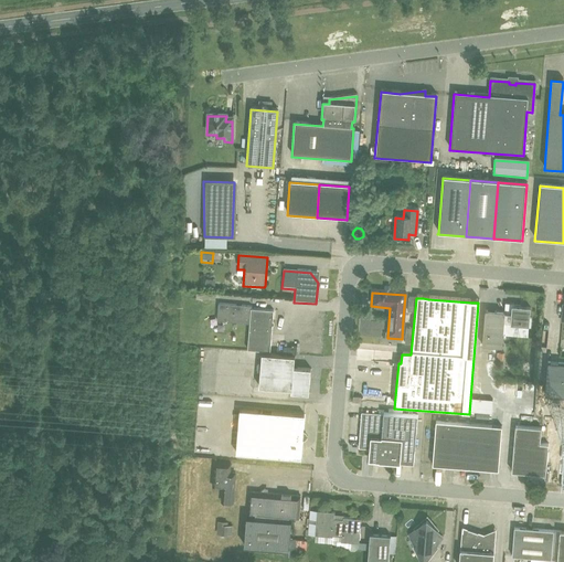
[(249,326),(251,311),(251,309),(217,306),(216,324),(249,326)]
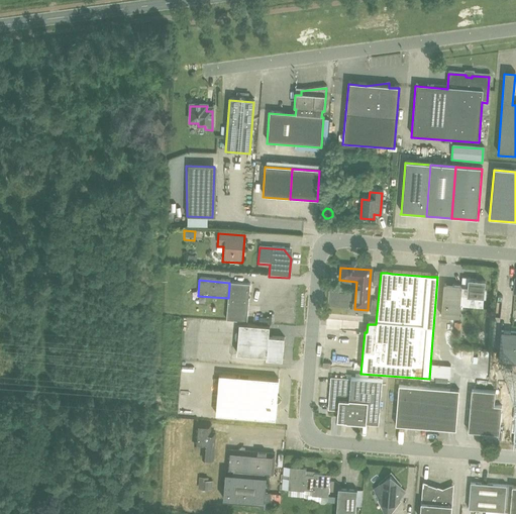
[(469,282),(469,280),(461,280),(460,287),(461,288),(459,304),(469,305),(469,298),(477,299),(476,301),(485,302),(486,293),(484,293),(485,284),(469,282)]
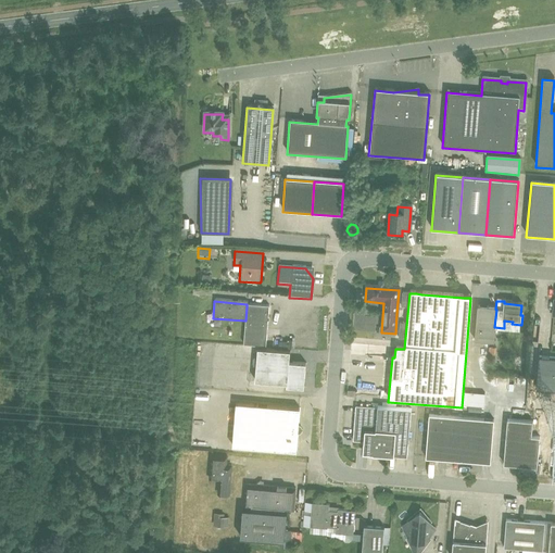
[(247,306),(246,321),(243,347),(265,349),(268,308),(247,306)]
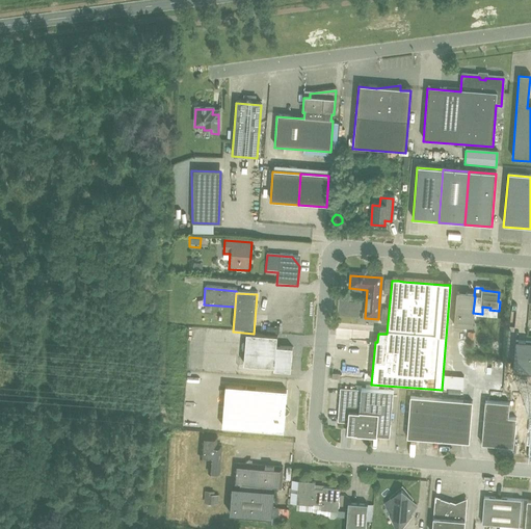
[(472,328),(473,313),(475,296),(474,295),(456,294),(453,327),(472,328)]
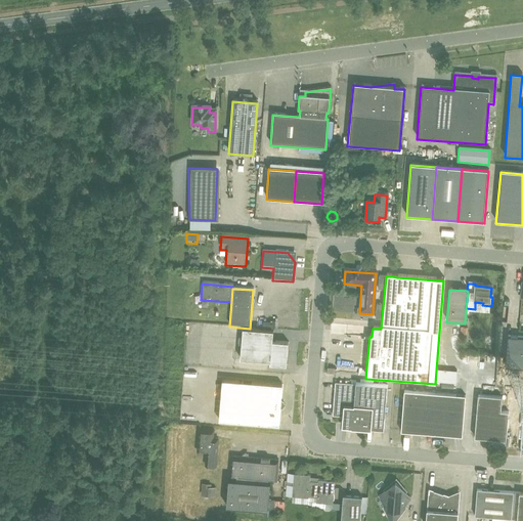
[(240,361),(270,363),(269,366),(287,367),(288,344),(272,343),(273,333),(243,331),(240,361)]
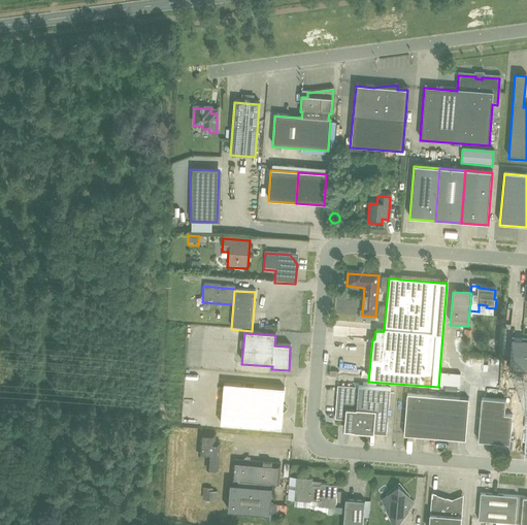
[(526,372),(526,340),(511,340),(509,371),(526,372)]
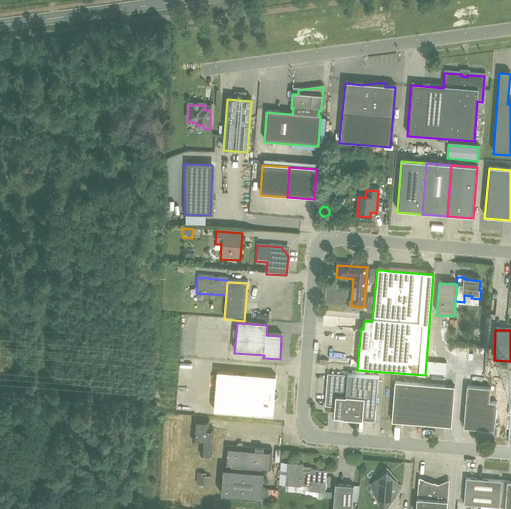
[(216,373),(215,393),(274,398),(275,378),(216,373)]
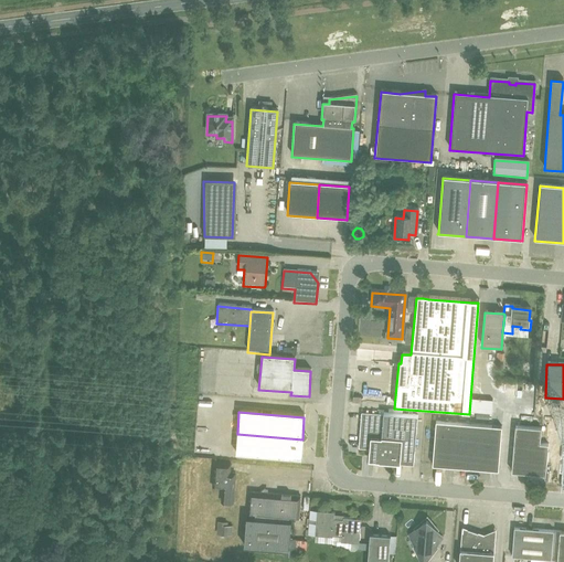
[(413,466),(417,417),(383,415),(383,416),(379,416),(361,415),(358,451),(369,452),(368,463),(379,464),(378,464),(400,466),(400,465),(413,466)]
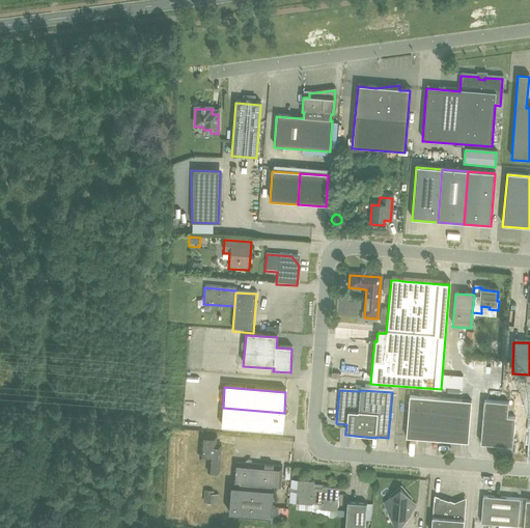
[(483,403),(480,445),(512,448),(514,419),(507,419),(508,405),(507,405),(508,395),(484,393),(483,398),(494,399),(494,403),(483,403)]
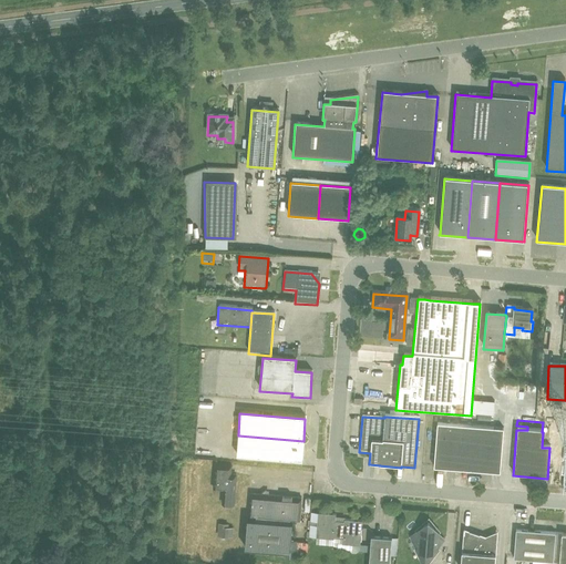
[(433,469),(466,472),(470,428),(436,426),(433,469)]
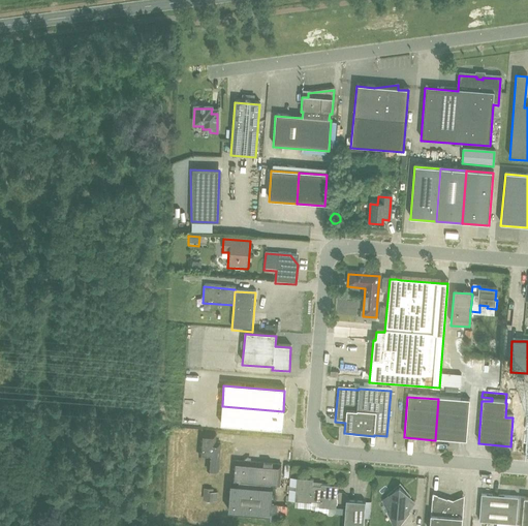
[(469,401),(438,399),(435,440),(466,442),(469,401)]
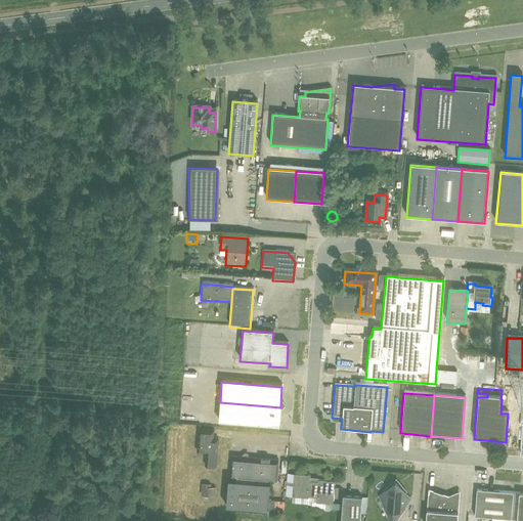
[(278,427),(280,407),(220,402),(218,423),(278,427)]
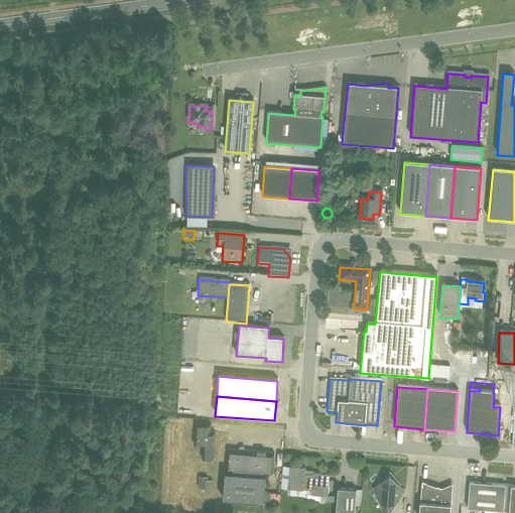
[(210,433),(210,425),(196,424),(194,446),(203,447),(202,461),(212,461),(214,434),(210,433)]
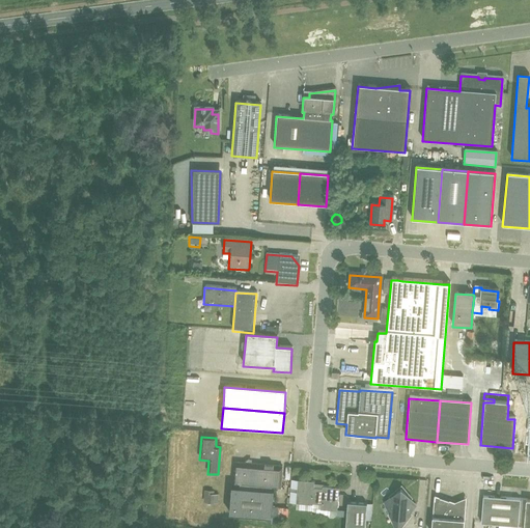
[(280,490),(281,468),(251,466),(248,462),(248,461),(243,465),(234,465),(232,485),(232,488),(231,488),(229,515),(271,518),(271,523),(277,524),(277,521),(287,522),(287,520),(287,516),(287,509),(277,509),(272,508),(274,490),(280,490)]
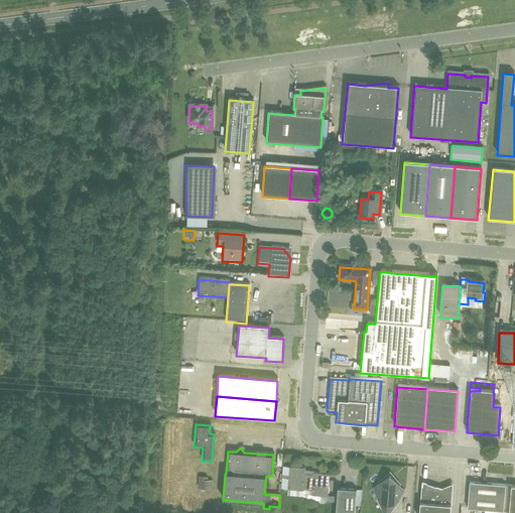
[(288,469),(287,491),(303,492),(303,491),(311,492),(310,497),(327,498),(329,476),(312,475),(312,477),(304,476),(305,470),(288,469)]
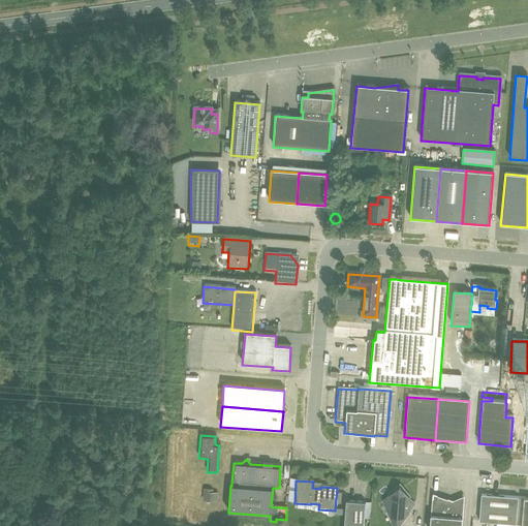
[(398,525),(413,505),(399,489),(382,503),(394,525),(398,525)]
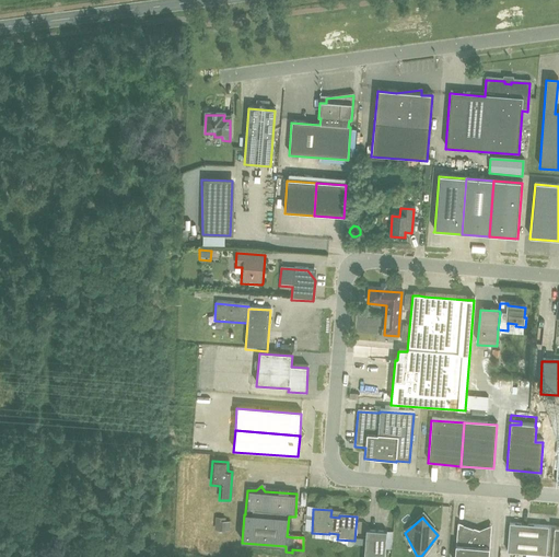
[(231,524),(213,523),(212,532),(230,533),(231,524)]
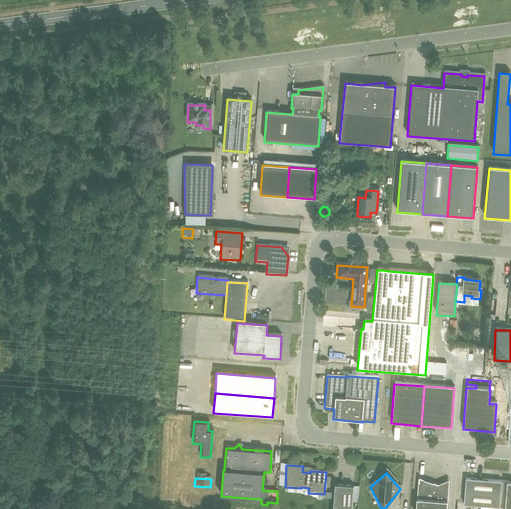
[(446,508),(448,487),(439,486),(438,486),(418,479),(415,508),(446,508)]
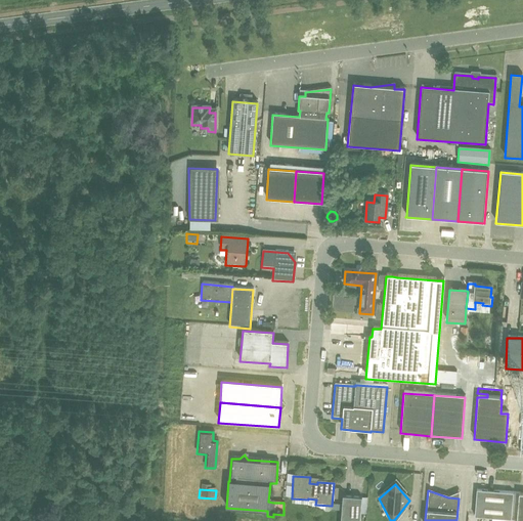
[(513,494),(476,491),(474,518),(498,520),(511,520),(513,494)]
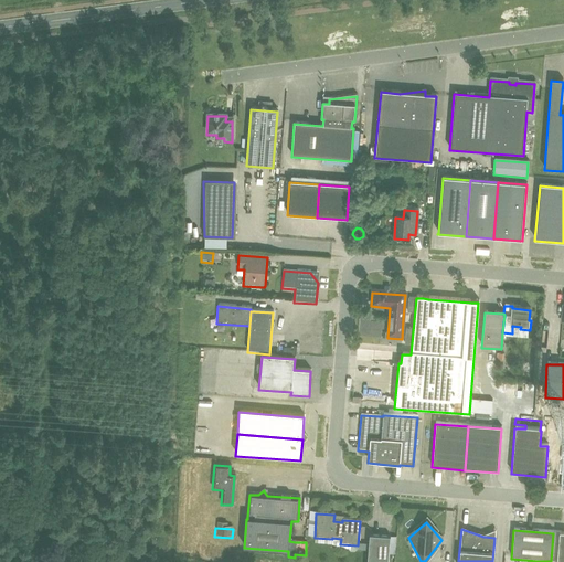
[(387,561),(390,538),(369,537),(366,561),(387,561)]
